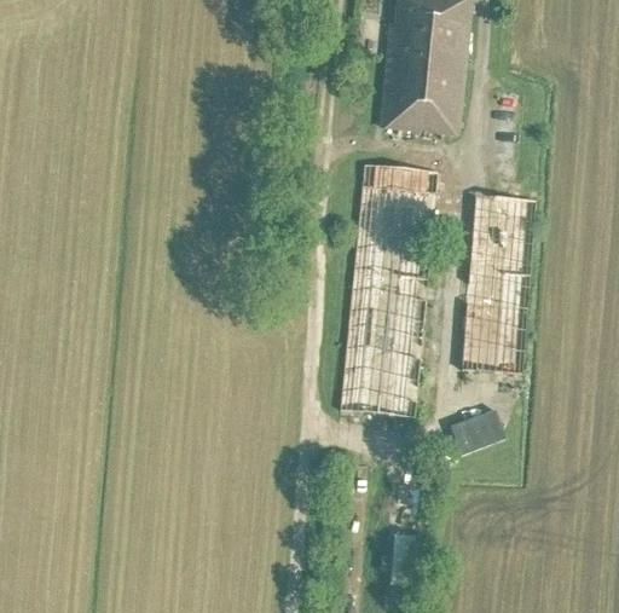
[(398,0),(395,22),(392,22),(382,126),(457,133),(470,0),(398,0)]
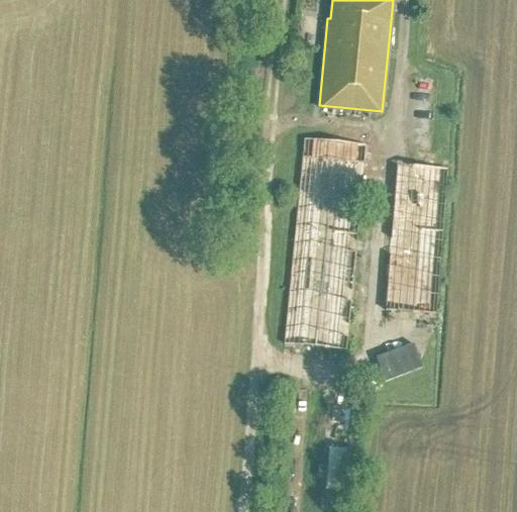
[(290,74),(288,91),(301,92),(303,75),(290,74)]
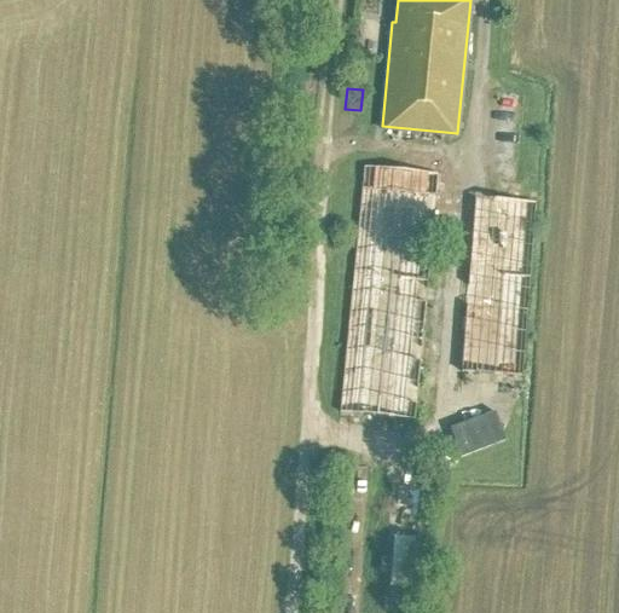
[(340,408),(414,415),(438,169),(364,162),(340,408)]
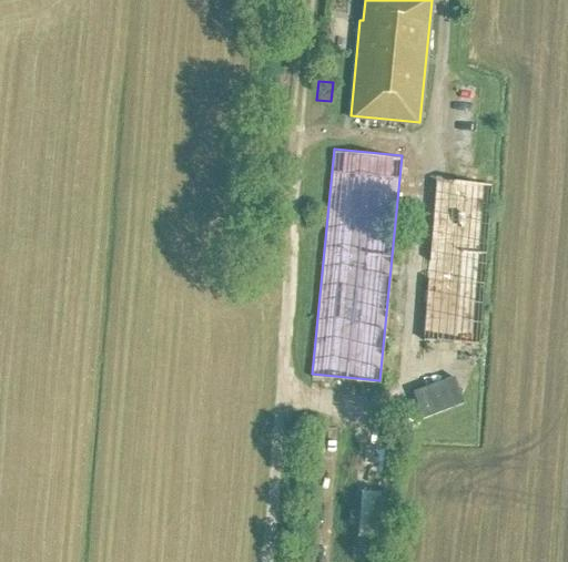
[(436,179),(423,338),(478,343),(490,183),(436,179)]
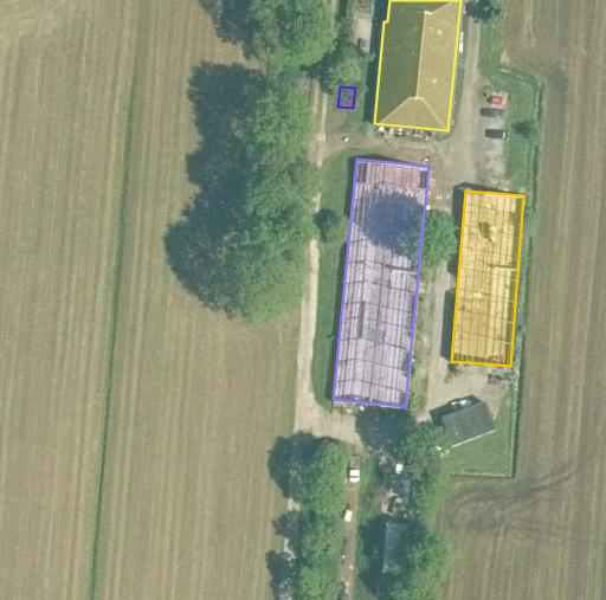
[(451,444),(495,427),(483,399),(440,415),(451,444)]
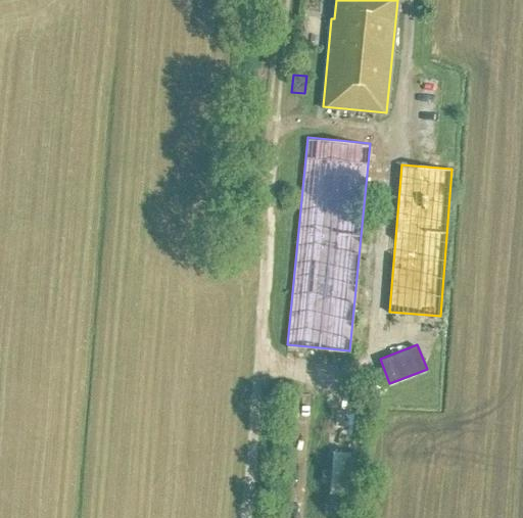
[(336,464),(326,462),(325,477),(336,478),(335,486),(347,488),(351,450),(338,448),(336,464)]
